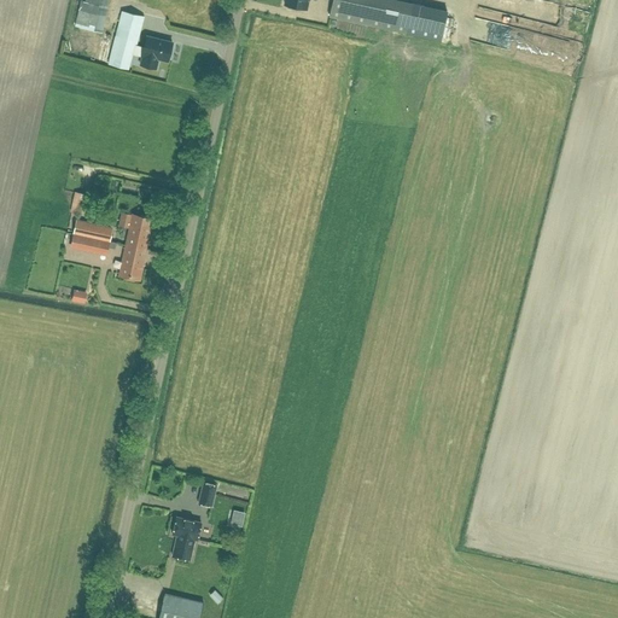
[(414,1),(409,0),(332,0),(330,16),(409,31),(414,1)]
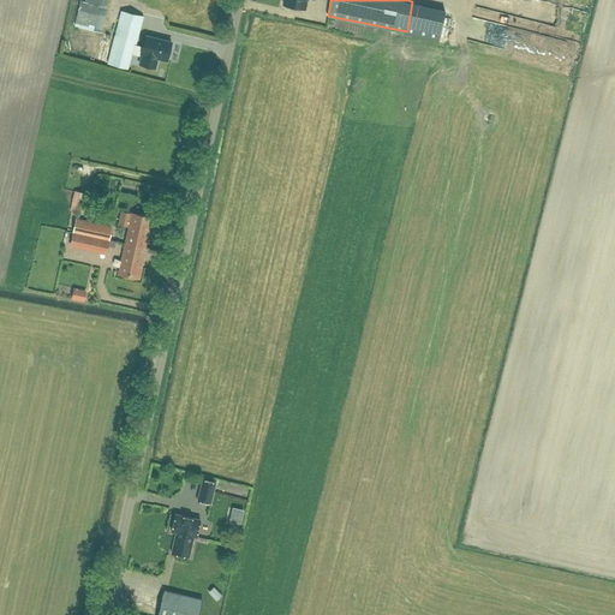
[(78,23),(103,25),(106,9),(81,6),(78,23)]
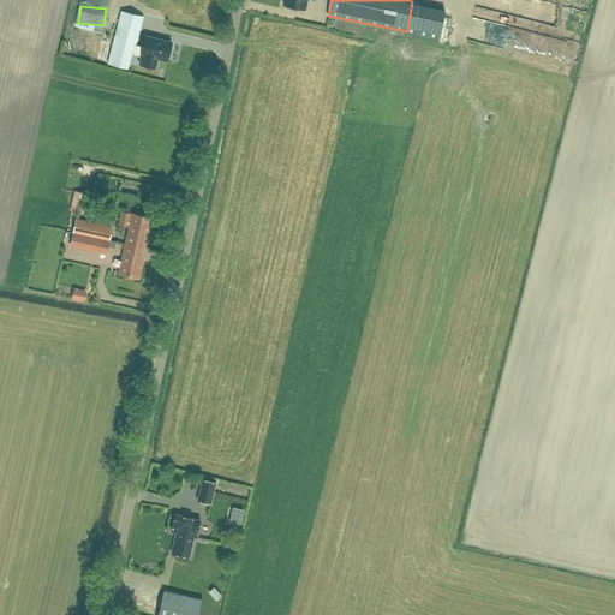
[(135,46),(142,17),(121,11),(114,36),(103,33),(101,39),(95,37),(89,58),(129,69),(132,54),(141,57),(138,65),(153,69),(156,59),(165,61),(169,42),(145,36),(143,48),(135,46)]
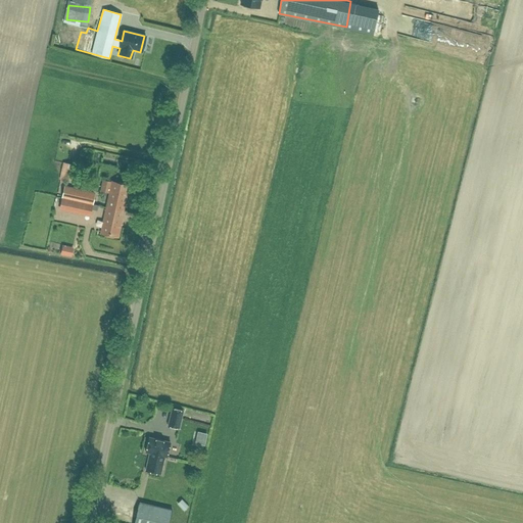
[(129,185),(111,181),(106,207),(123,211),(129,185)]
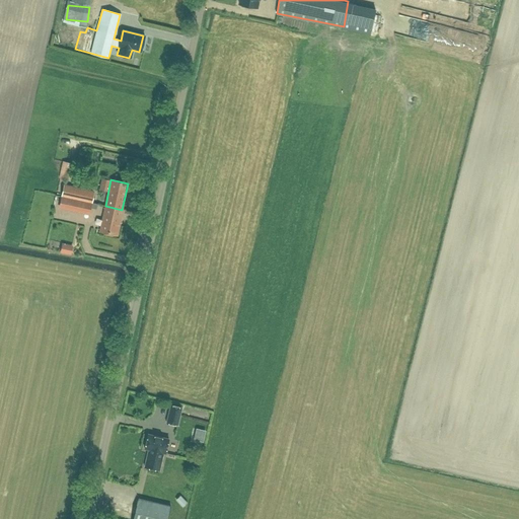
[(64,183),(61,197),(91,204),(94,191),(64,183)]
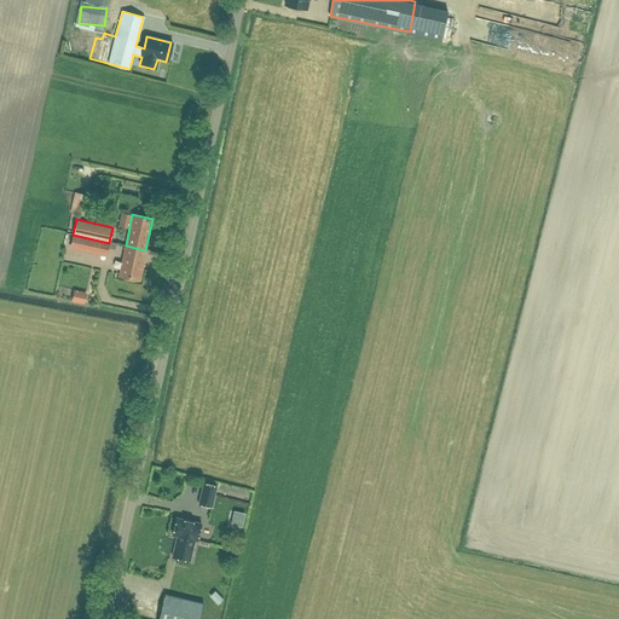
[(73,235),(70,248),(106,256),(109,243),(73,235)]
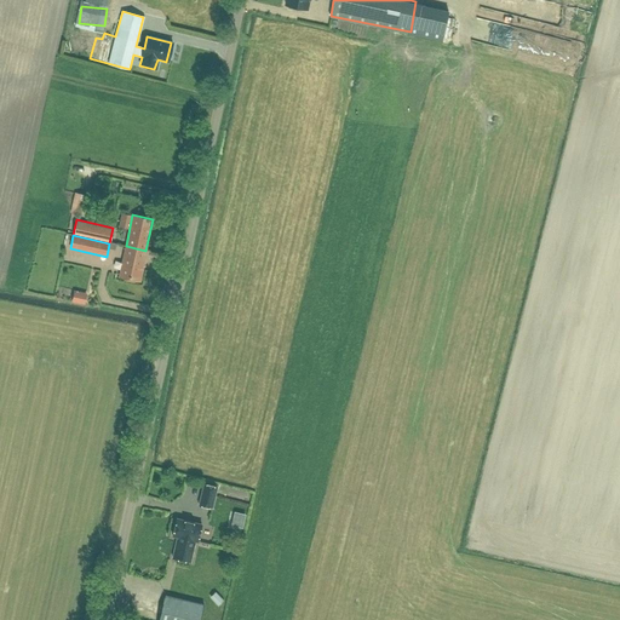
[(145,251),(126,246),(120,277),(141,281),(143,270),(141,270),(145,251)]
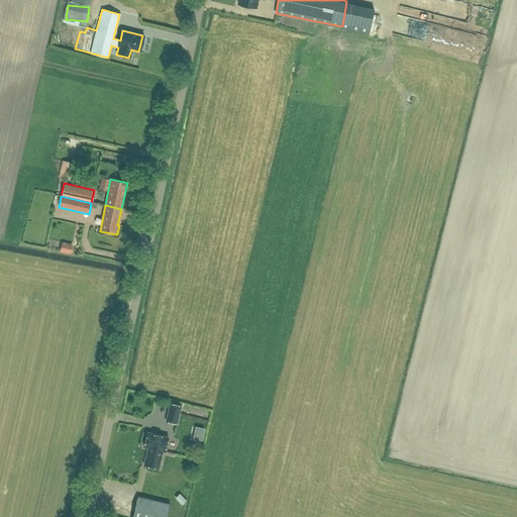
[(71,242),(63,242),(62,250),(71,251),(71,242)]
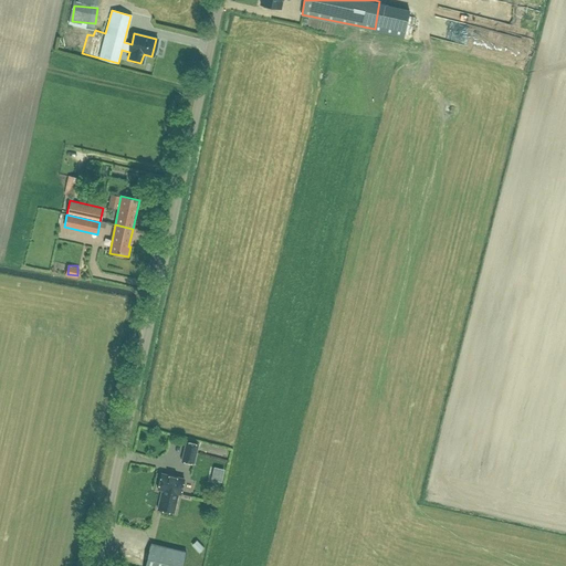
[(198,443),(186,441),(181,461),(194,463),(198,443)]
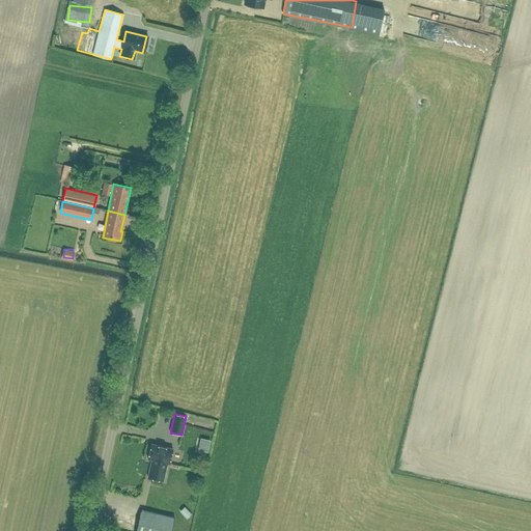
[(169,464),(172,448),(150,444),(147,458),(151,459),(147,477),(163,481),(167,463),(169,464)]
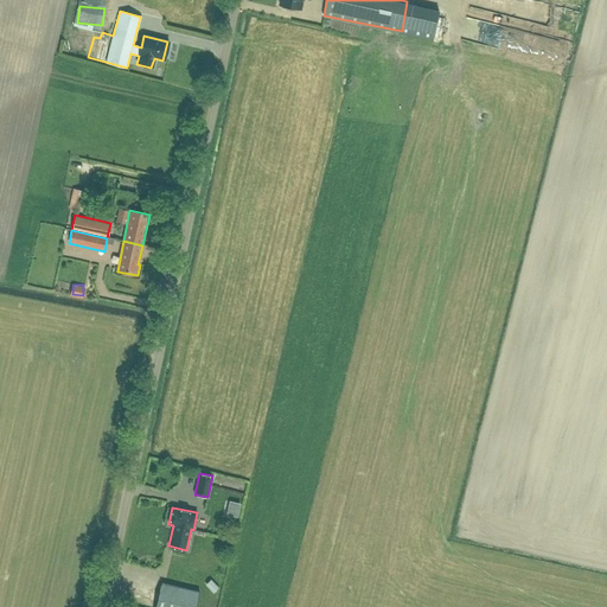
[(218,594),(223,587),(212,579),(206,586),(218,594)]
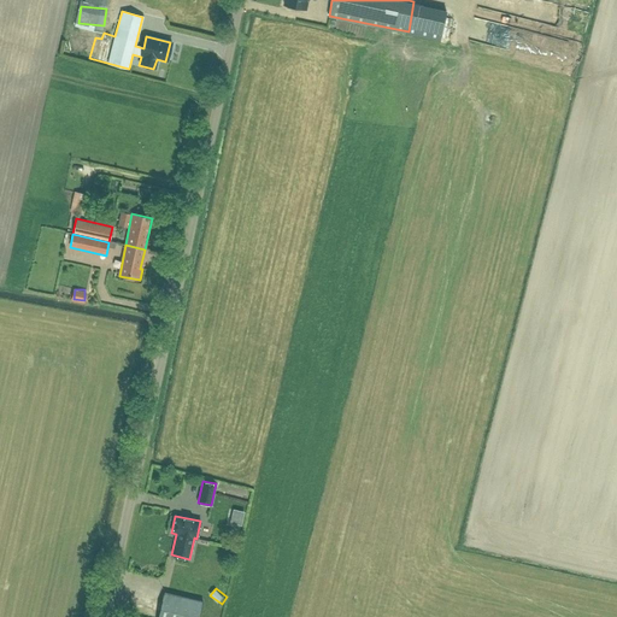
[(198,616),(201,601),(181,597),(163,592),(157,616),(198,616)]
